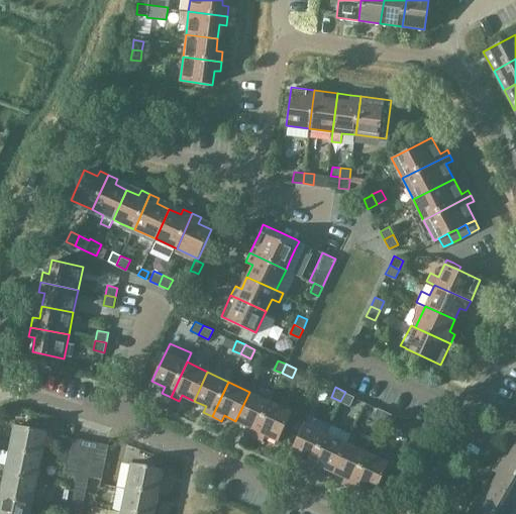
[(244,432),(253,436),(271,402),(249,392),(235,421),(247,426),(244,432)]
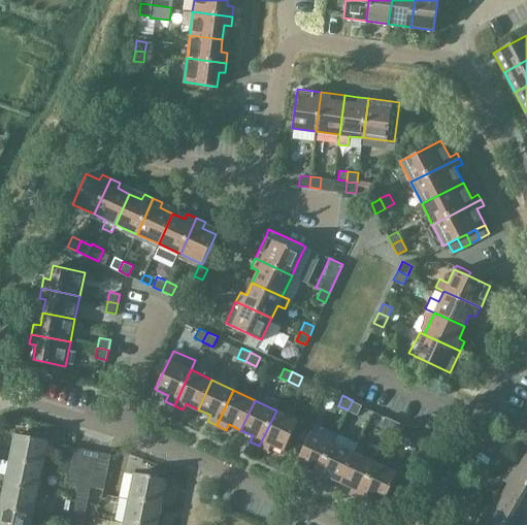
[(353,400),(348,409),(357,415),(362,404),(353,400)]
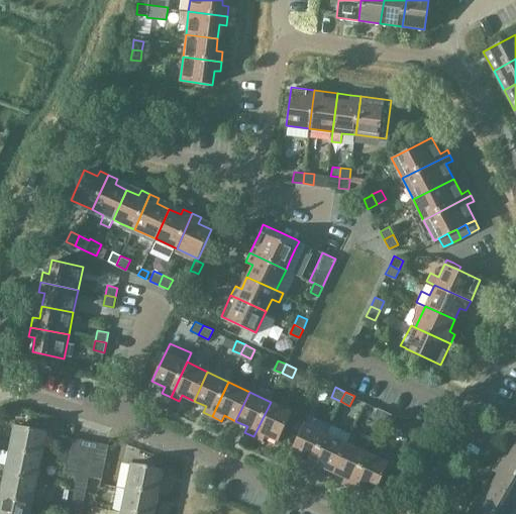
[(271,402),(253,436),(263,440),(265,435),(278,440),(291,412),(271,402)]
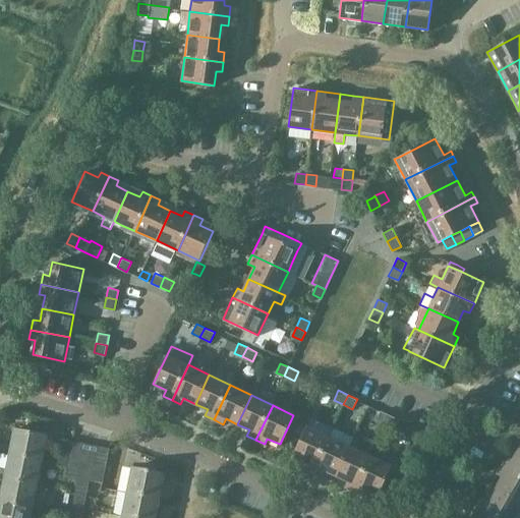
[(376,419),(384,423),(389,414),(380,410),(376,419)]
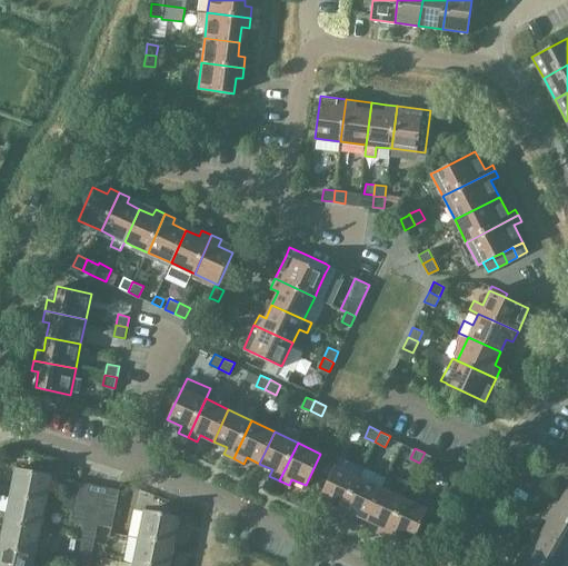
[(425,453),(419,463),(431,468),(436,458),(425,453)]
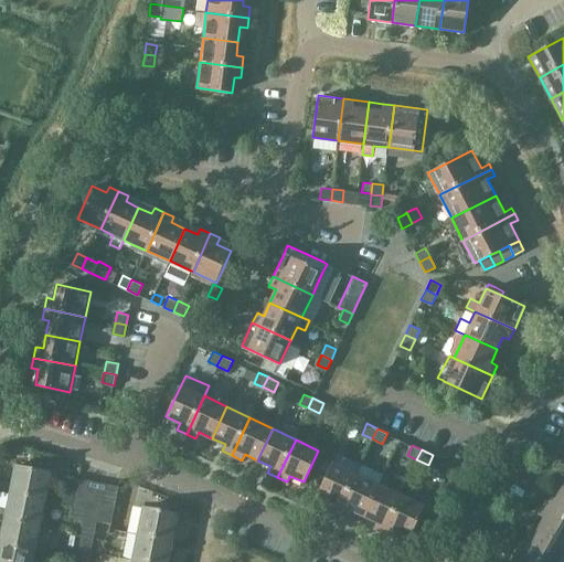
[(332,463),(318,495),(331,500),(328,507),(338,511),(355,474),(332,463)]
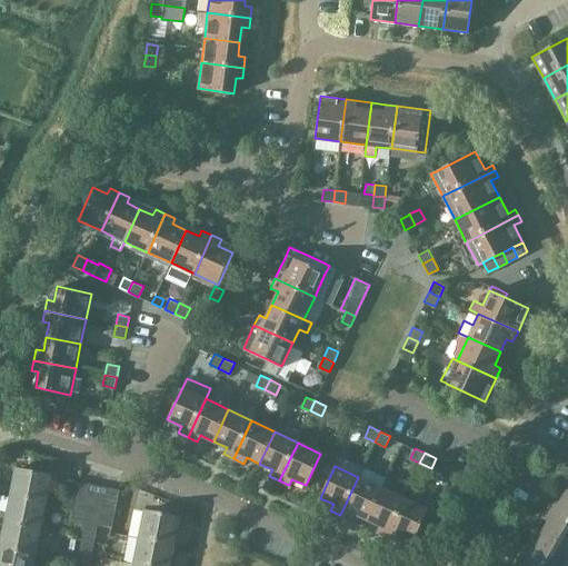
[(16,467),(10,494),(45,500),(50,475),(16,467)]
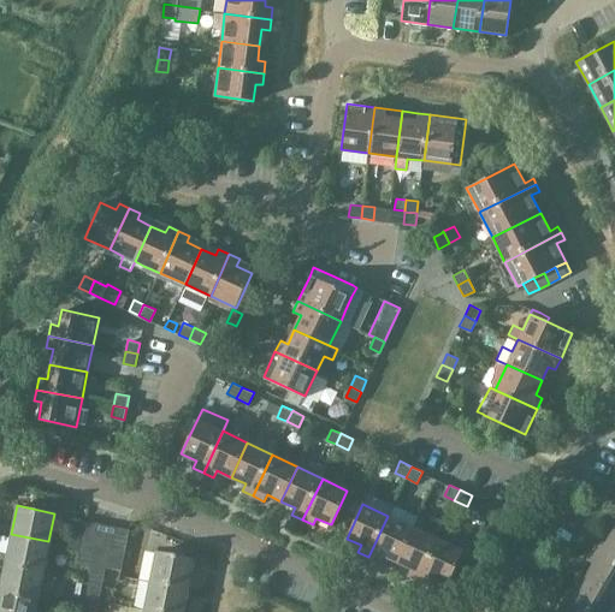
[(65,550),(78,552),(80,544),(95,547),(100,522),(86,518),(72,516),(65,550)]
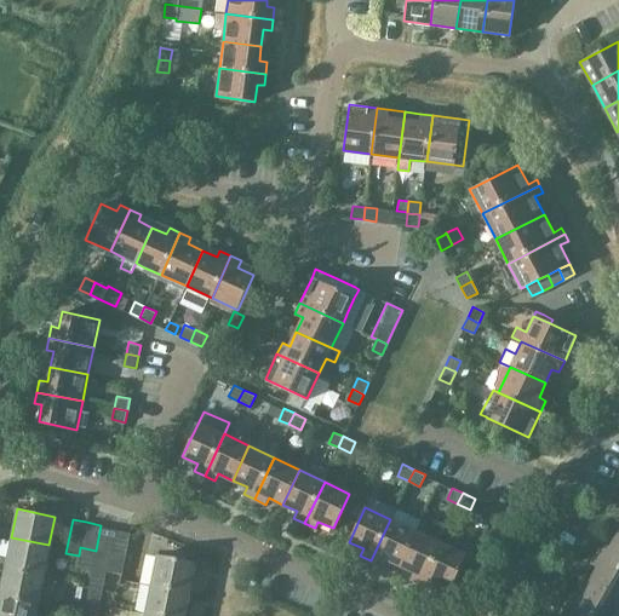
[(384,559),(399,565),(416,530),(390,519),(371,560),(382,565),(384,559)]
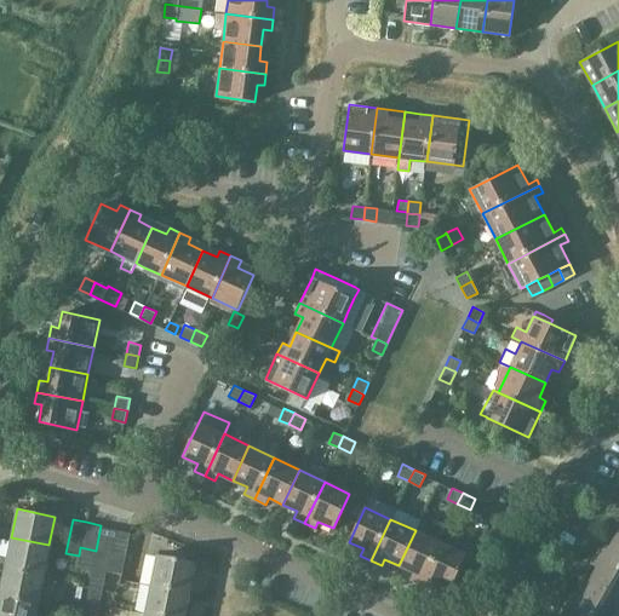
[(101,525),(96,551),(110,554),(115,528),(101,525)]
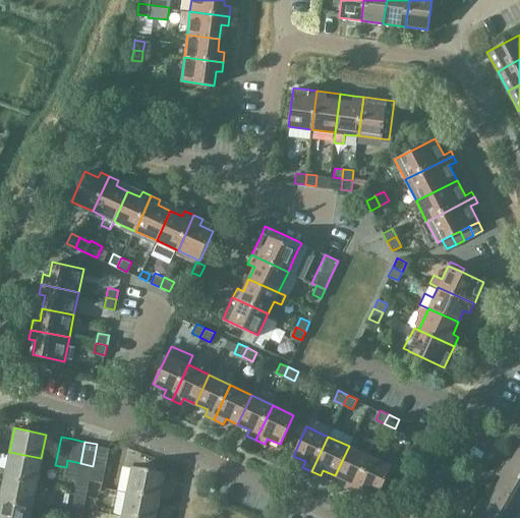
[(97,444),(93,466),(105,468),(110,447),(97,444)]
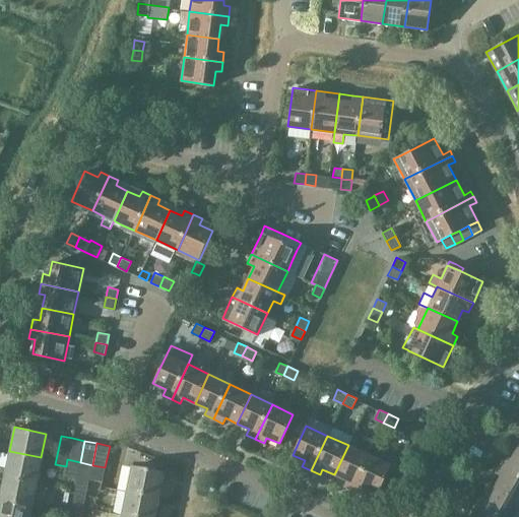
[(344,486),(352,490),(370,455),(348,445),(334,474),(346,480),(344,486)]
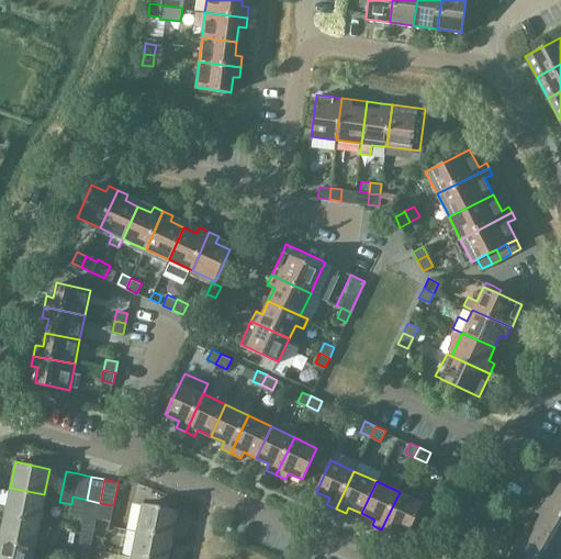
[(546,492),(540,502),(560,513),(560,483),(552,496),(546,492)]
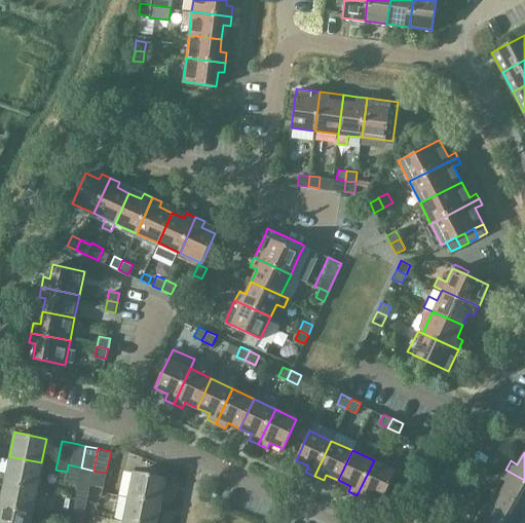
[(9,456),(4,480),(37,487),(41,462),(9,456)]
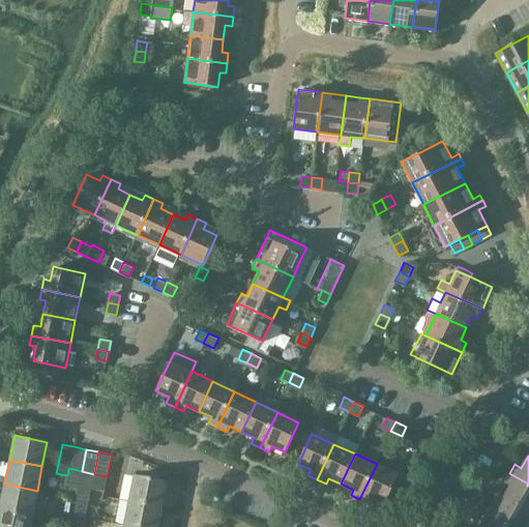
[(377,464),(359,499),(369,503),(372,498),(385,504),(399,474),(377,464)]
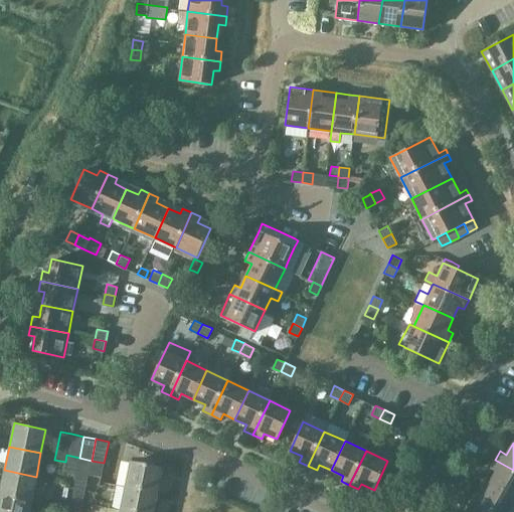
[(64,468),(76,470),(79,458),(66,455),(65,462),(64,468)]
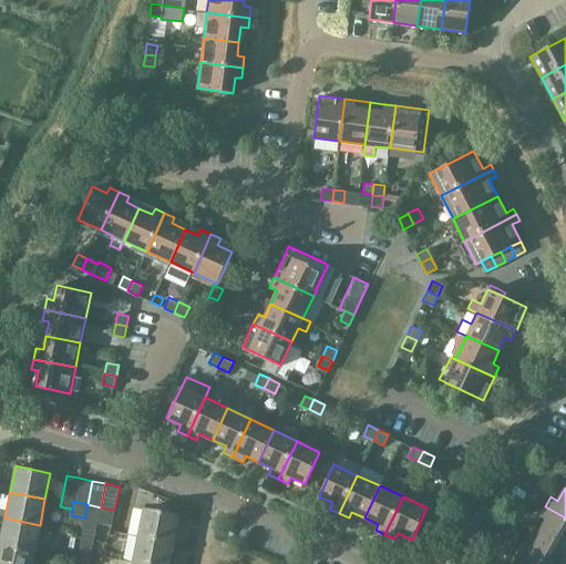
[(85,518),(84,522),(96,525),(98,521),(99,521),(101,508),(88,504),(84,518),(85,518)]
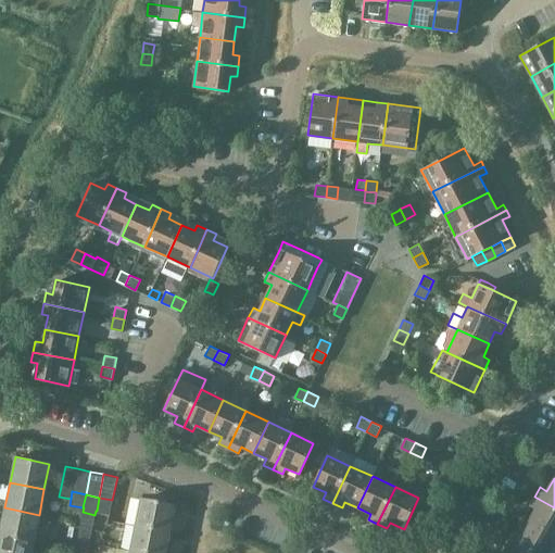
[(535,508),(528,522),(554,537),(554,507),(534,497),(529,505),(535,508)]
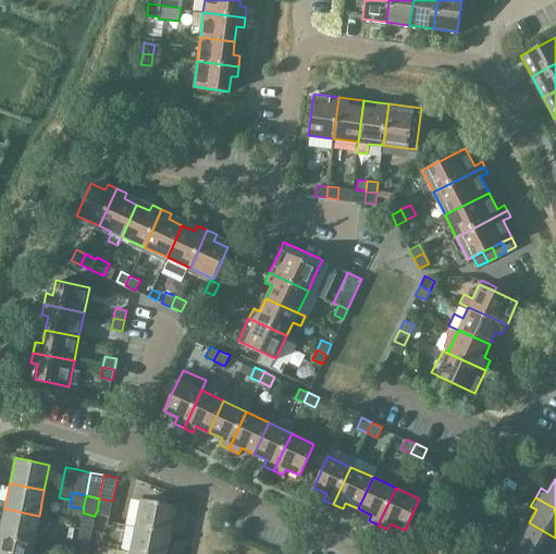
[(99,499),(97,512),(110,514),(112,501),(99,499)]
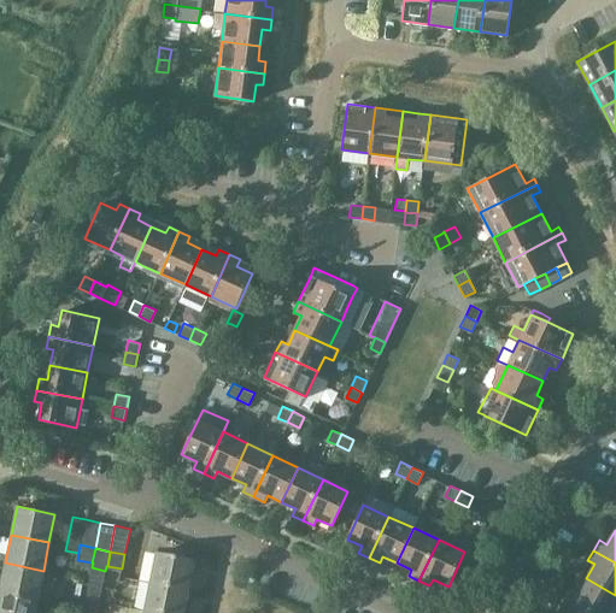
[(157,552),(151,581),(188,588),(194,560),(157,552)]
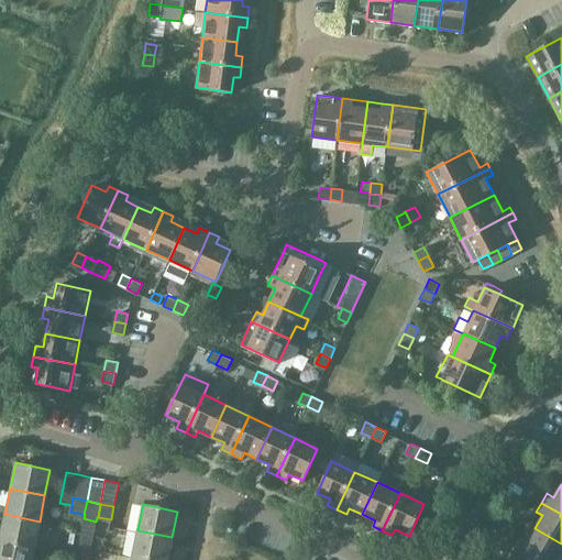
[(4,514),(0,537),(0,540),(34,547),(40,522),(4,514)]
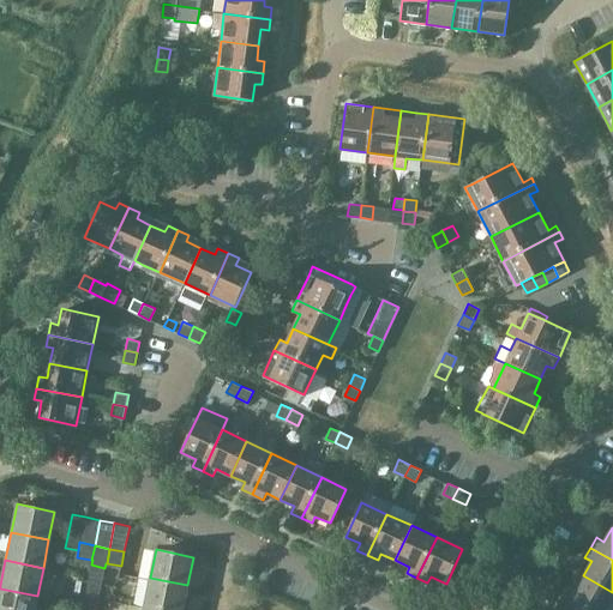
[(91,565),(88,579),(102,583),(104,568),(91,565)]
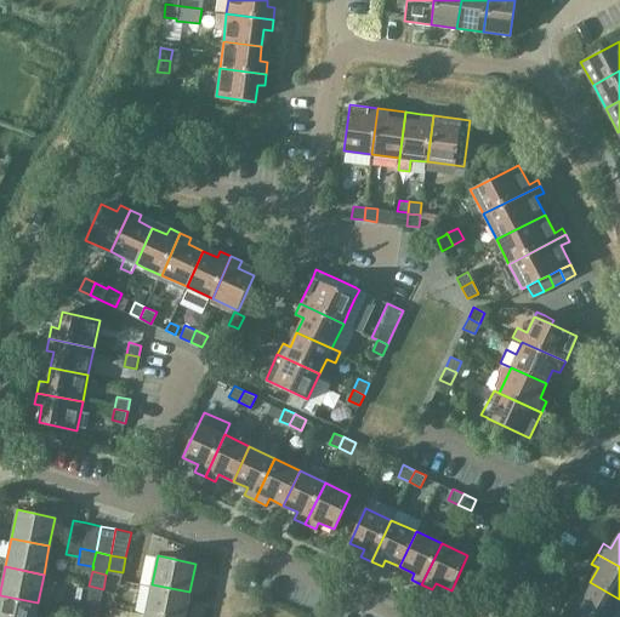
[(576,592),(569,603),(593,616),(613,616),(618,611),(619,611),(619,599),(590,582),(581,595),(576,592)]
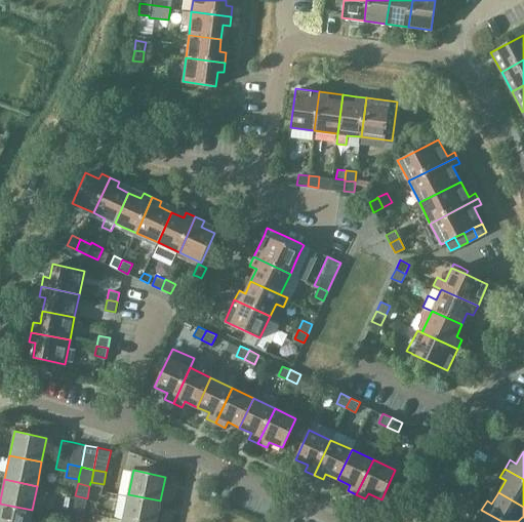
[(128,494),(123,518),(140,521),(156,521),(160,500),(128,494)]
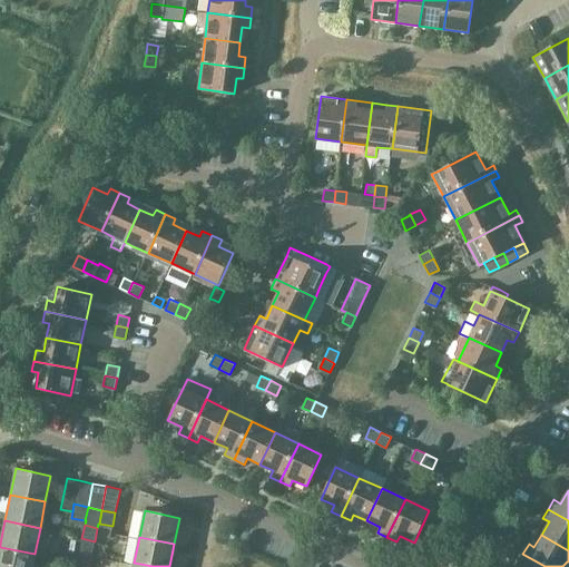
[(81,540),(79,551),(91,554),(94,544),(95,541),(81,538),(81,540)]
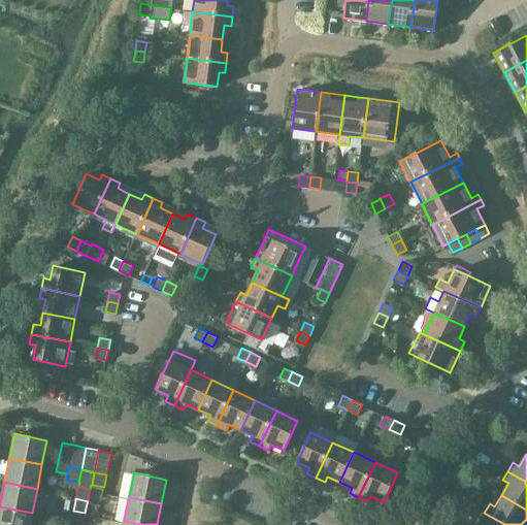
[(0,506),(0,524),(29,524),(32,513),(0,506)]
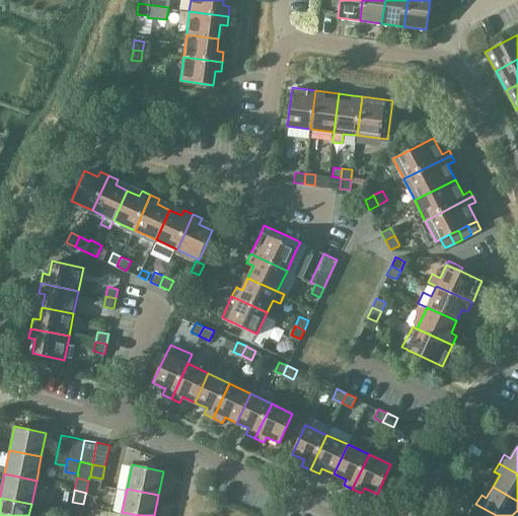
[(72,502),(69,514),(81,515),(83,504),(72,502)]
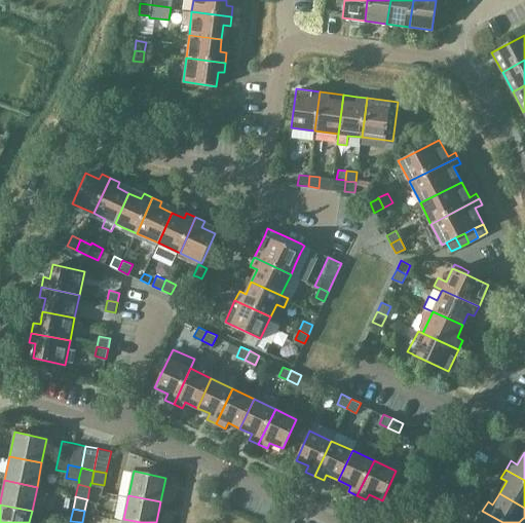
[(502,522),(482,511),(477,519),(482,522),(481,522),(502,522)]
